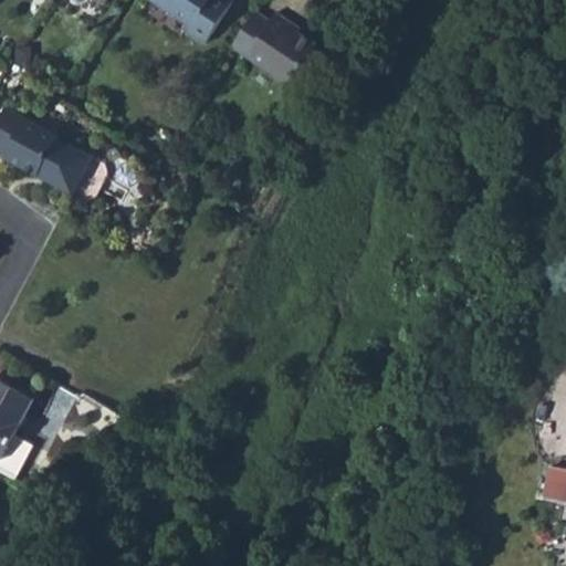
[(154,0),(194,25),(190,32),(207,43),(234,1),(231,0),(154,0)]
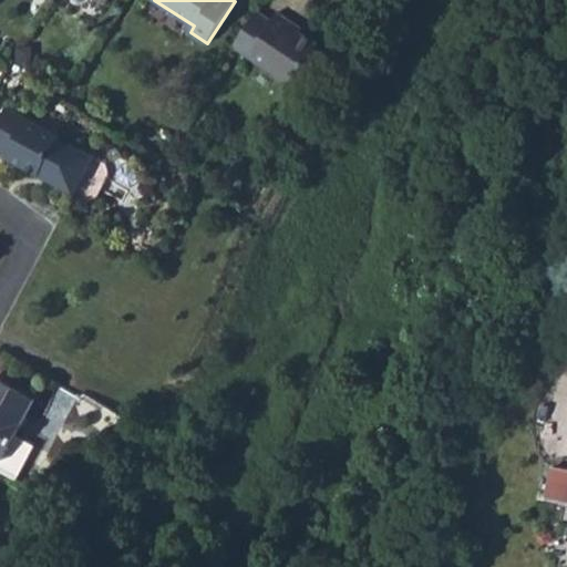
[(257,11),(234,48),(292,84),(319,44),(291,27),(294,22),(277,12),(271,21),(257,11)]
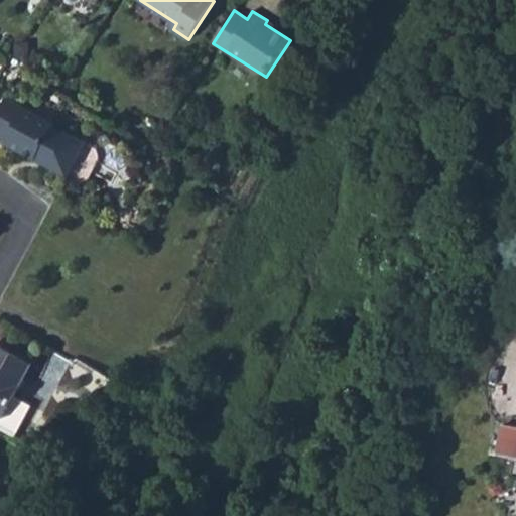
[(6,98),(0,109),(0,139),(61,172),(71,170),(82,149),(79,140),(54,126),(55,125),(6,98)]
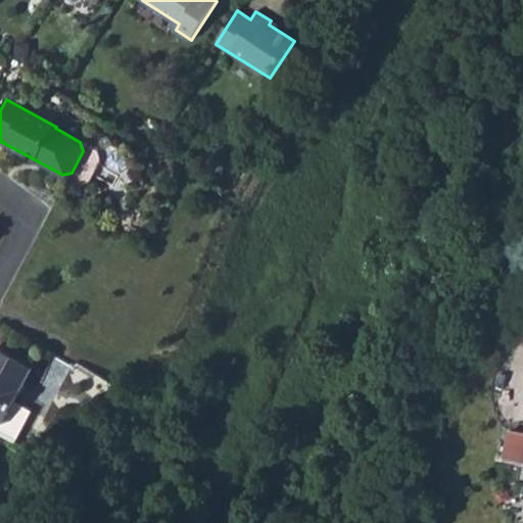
[(90,152),(82,170),(94,176),(103,159),(90,152)]
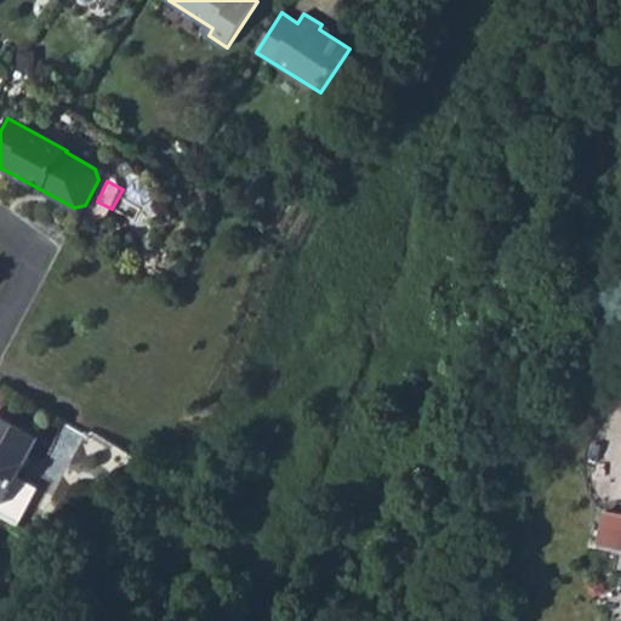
[(0,505),(1,505),(24,516),(39,488),(17,477),(39,437),(0,416),(0,505)]
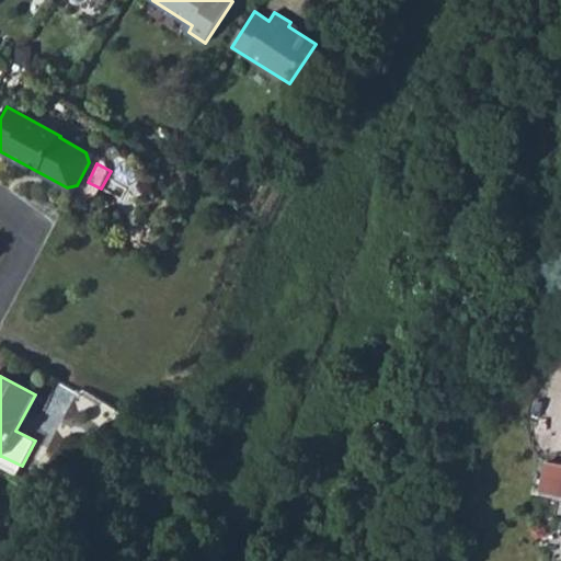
[(540,491),(560,495),(560,465),(547,461),(540,491)]
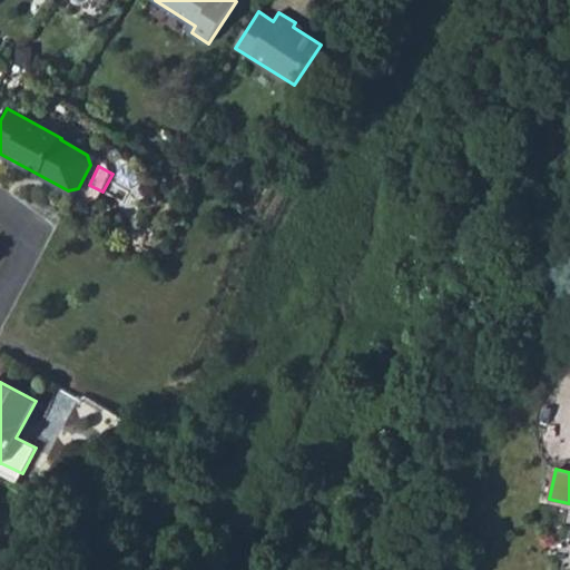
All buildings are outlined.
